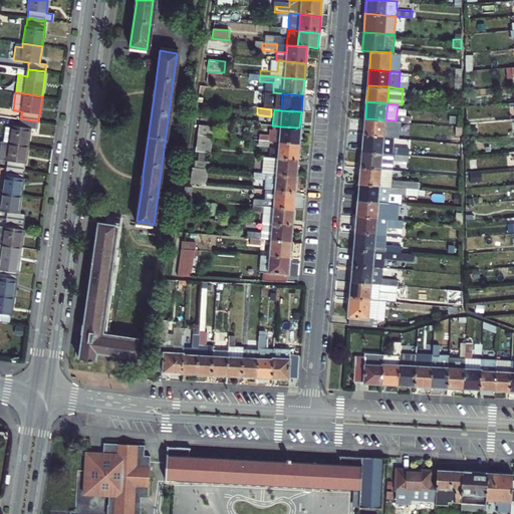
[(5,143),(28,147),(31,127),(38,129),(38,121),(20,118),(20,125),(13,125),(12,129),(7,127),(5,143)]
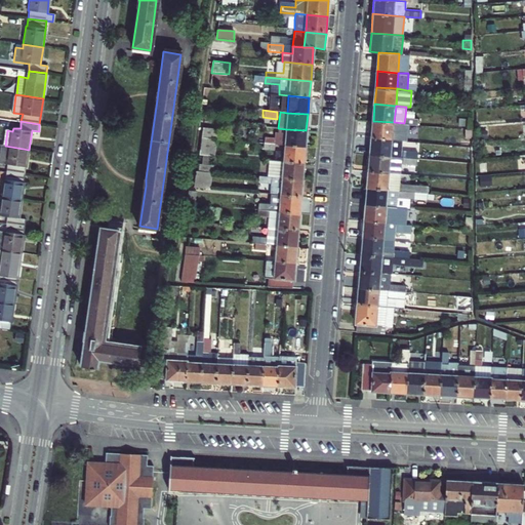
[(373,121),(372,136),(403,139),(404,123),(394,122),(373,121)]
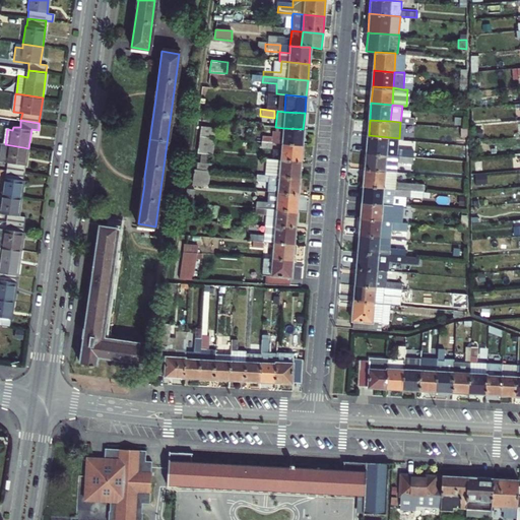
[(200,127),(199,137),(215,138),(216,128),(200,127)]
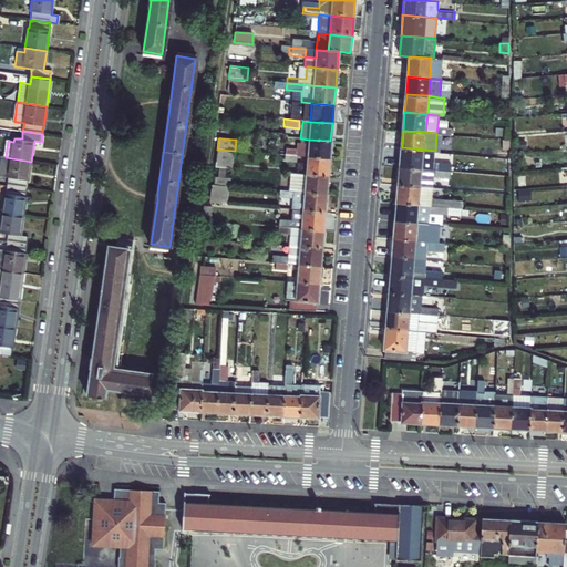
[(309,140),(307,157),(329,160),(330,141),(309,140)]
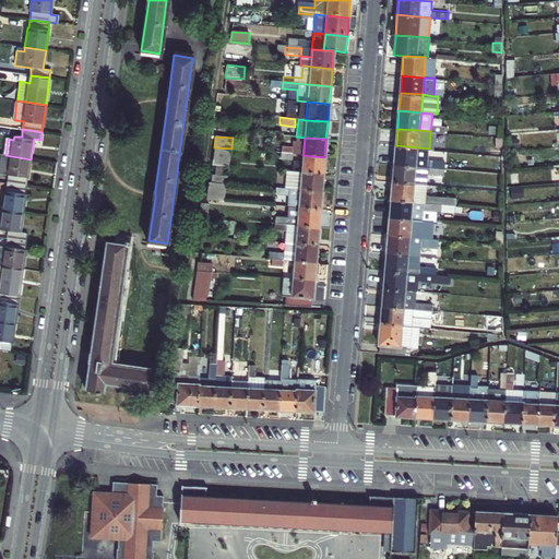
[(276,144),(276,153),(292,154),(293,146),(276,144)]
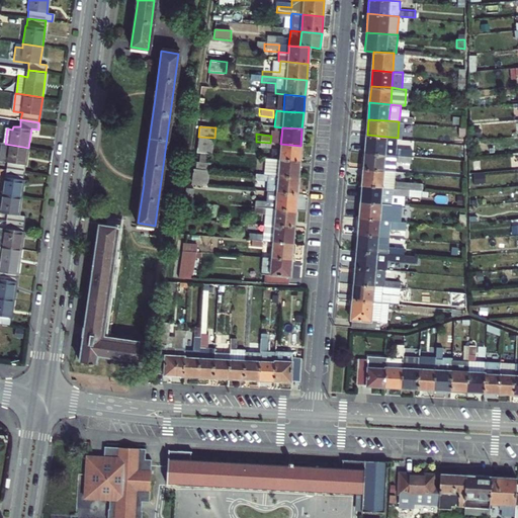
[(365,152),(386,153),(396,154),(411,155),(412,149),(397,148),(398,138),(367,135),(365,152)]
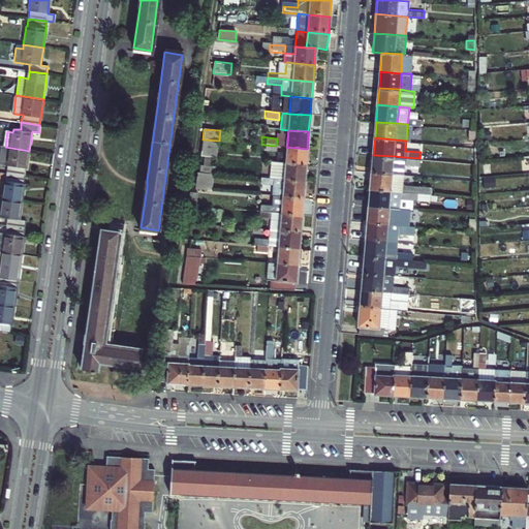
[(217,157),(219,141),(203,139),(201,156),(217,157)]
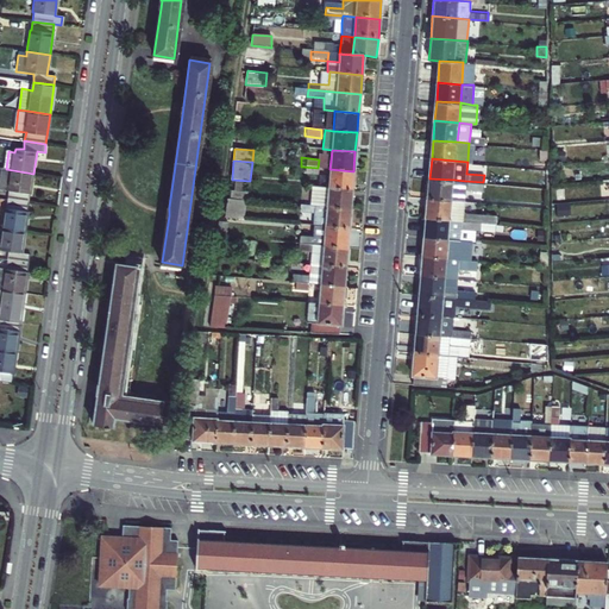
[(30,203),(33,174),(6,169),(4,169),(0,189),(11,192),(10,200),(30,203)]
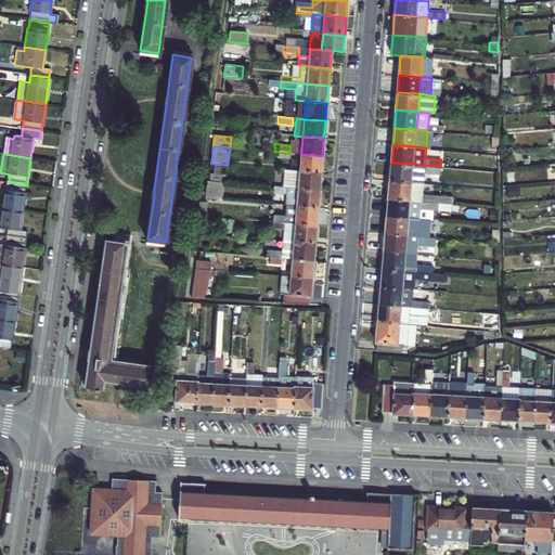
[(300,154),(299,171),(321,173),(322,156),(300,154)]
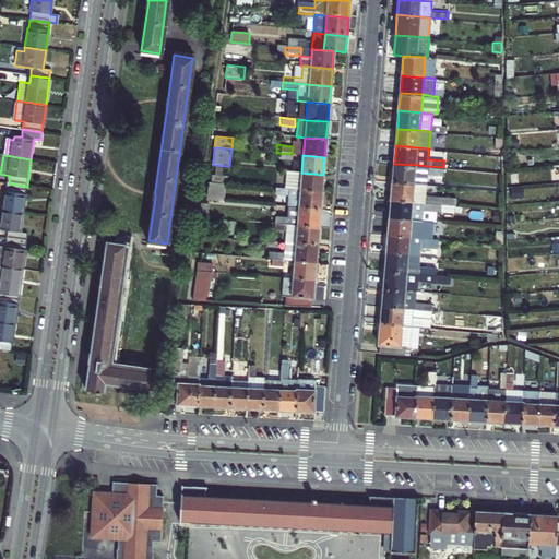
[(415,182),(417,165),(394,164),(393,181),(415,182)]
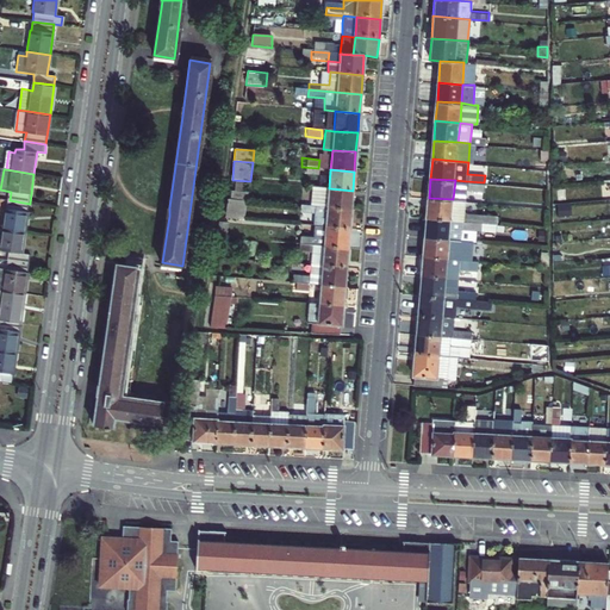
[(466,181),(455,180),(453,199),(465,200),(466,187),(466,181)]
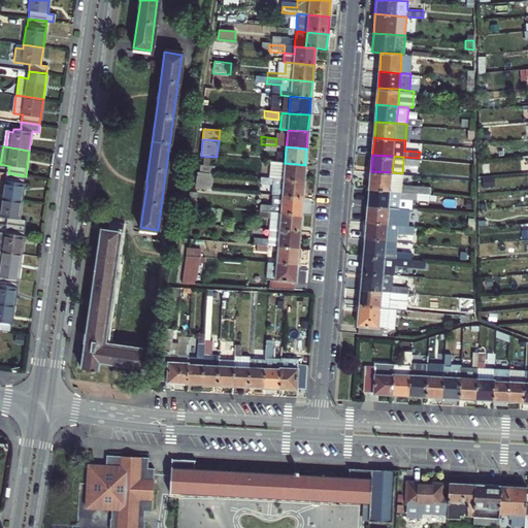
[(305,165),(285,163),(273,162),(272,175),(268,175),(268,178),(303,182),(305,165)]
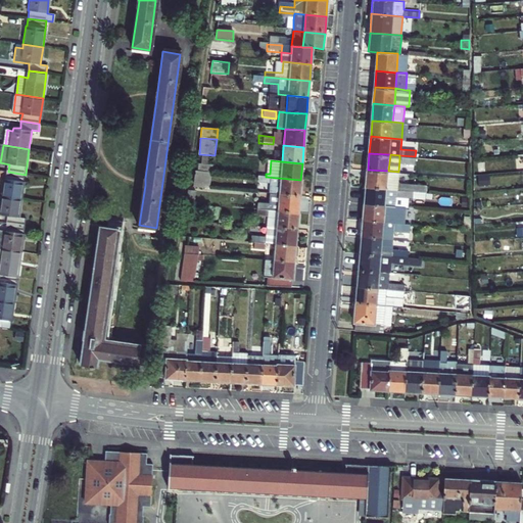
[(197,163),(197,171),(211,172),(211,164),(197,163)]
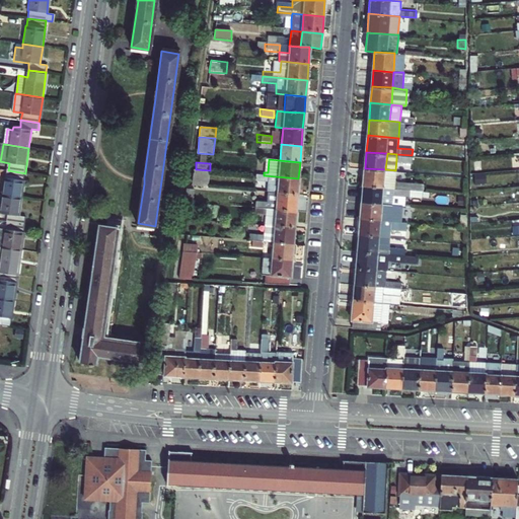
[(384,187),(385,169),(365,168),(364,184),(384,187)]
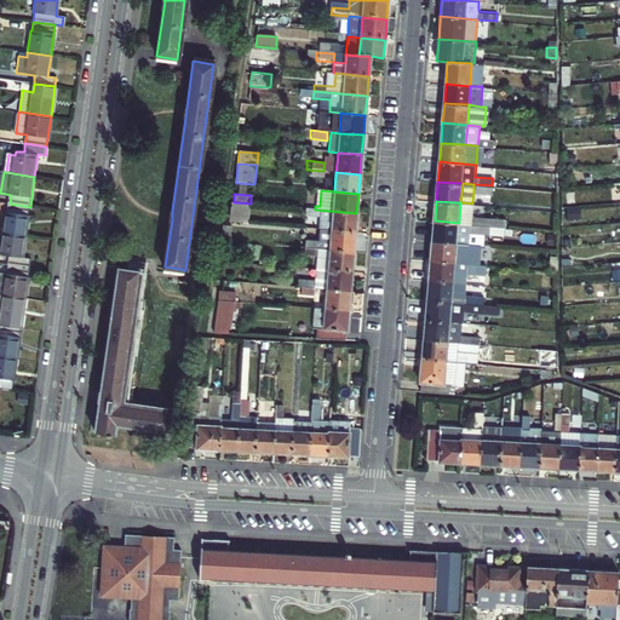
[(253,224),(254,205),(251,204),(234,202),(231,202),(229,222),(253,224)]
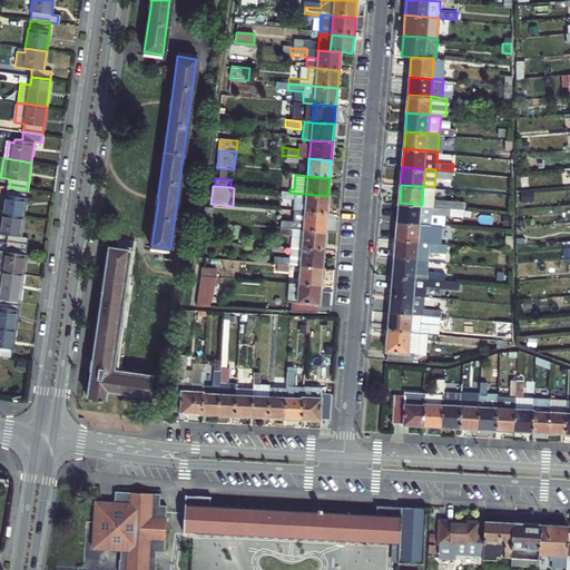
[(423,186),(422,205),(433,205),(433,198),(434,187),(423,186)]
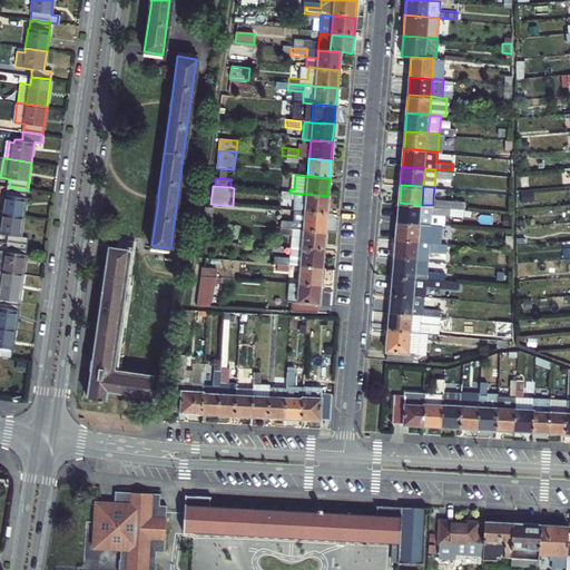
[(3,215),(25,217),(28,190),(9,187),(8,196),(7,196),(3,215)]
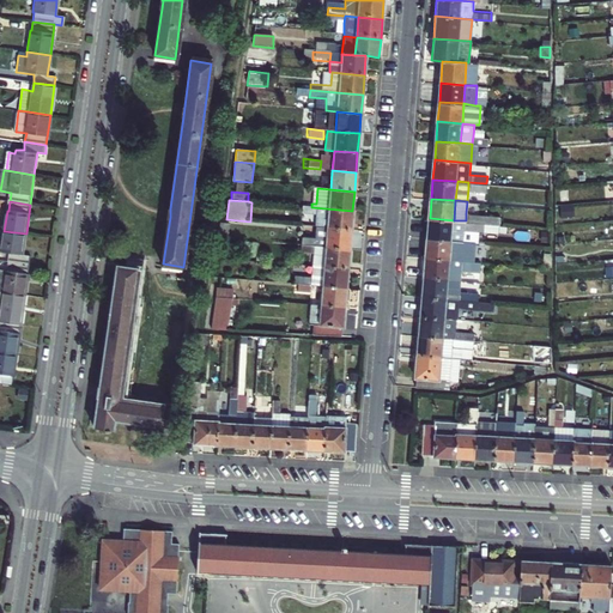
[(315,216),(315,228),(351,230),(352,211),(311,207),(299,206),(298,213),(315,216)]
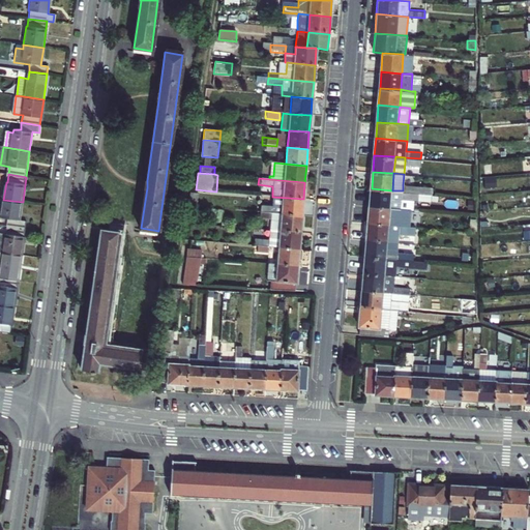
[(372,188),(370,205),(391,207),(401,207),(411,208),(412,198),(417,198),(418,193),(403,190),(392,190),(372,188)]
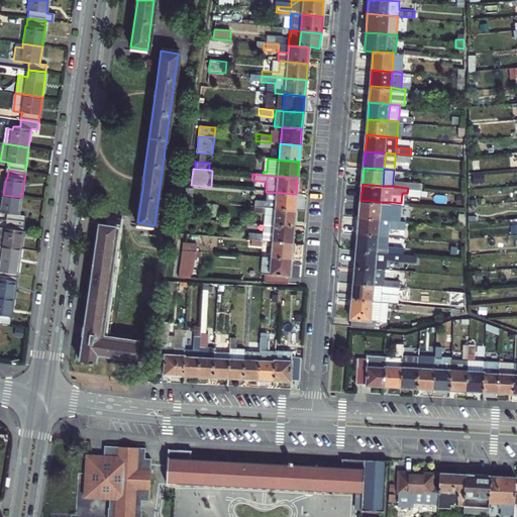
[(296,194),(266,192),(265,202),(250,200),(249,207),(294,211),(296,194)]
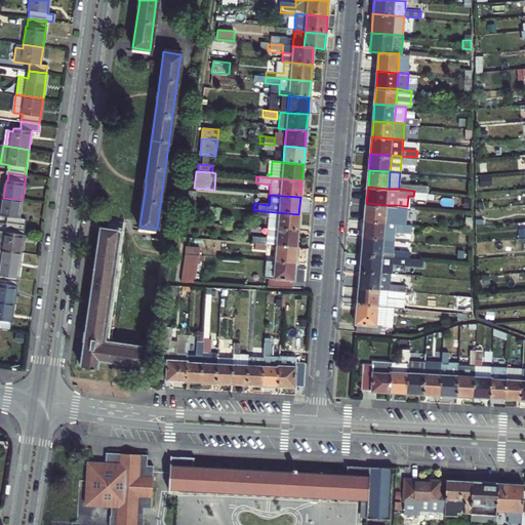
[(9,216),(8,225),(26,228),(27,218),(19,217),(23,200),(3,198),(1,215),(9,216)]
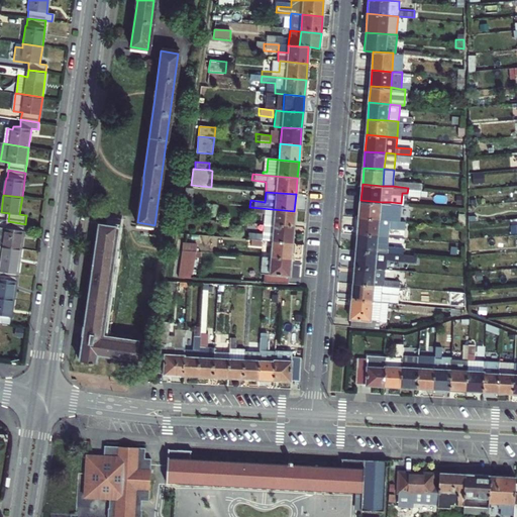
[(360,200),(359,217),(406,220),(406,213),(391,212),(391,202),(382,202),(360,200)]
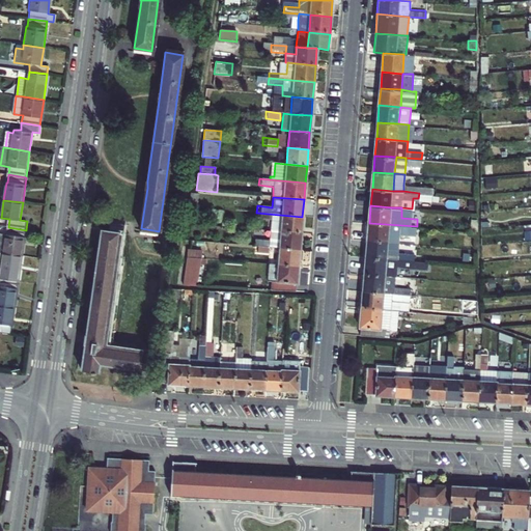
[(302,217),(256,213),(252,213),(251,219),(271,220),(270,231),(301,233),(302,217)]
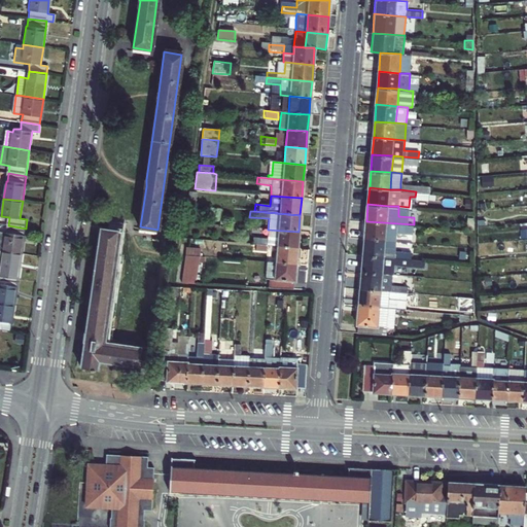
[(366,221),(365,238),(387,239),(396,240),(397,230),(413,231),(414,224),(366,221)]
